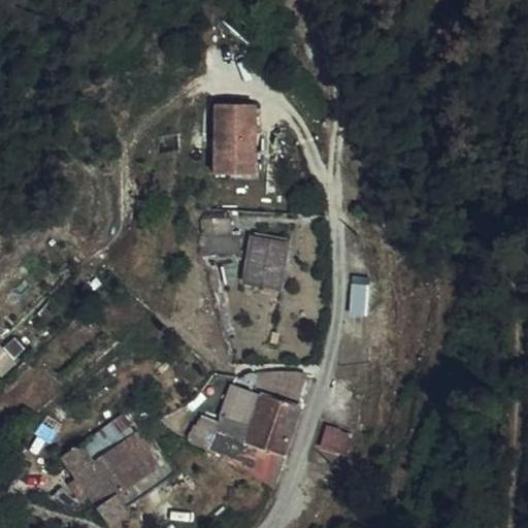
[(219,104),(219,174),(257,174),(258,104),(219,104)]
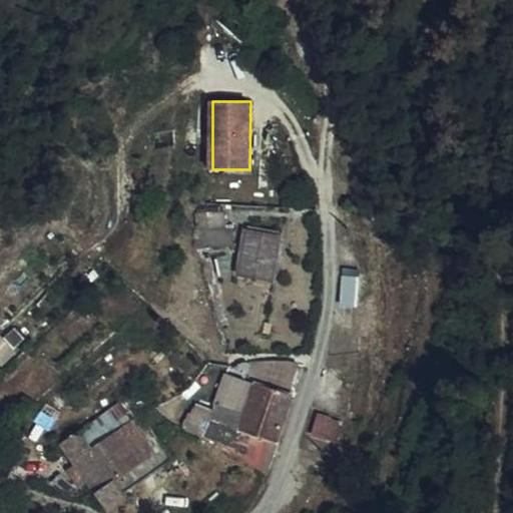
[(224,214),(198,215),(196,230),(225,229),(224,214)]
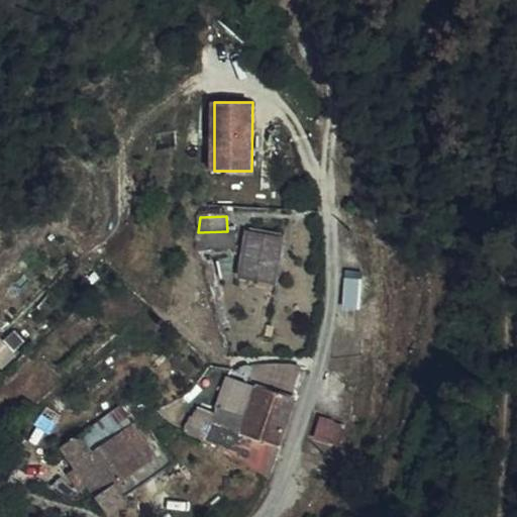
[(283,235),(248,230),(247,234),(282,239),(283,235)]
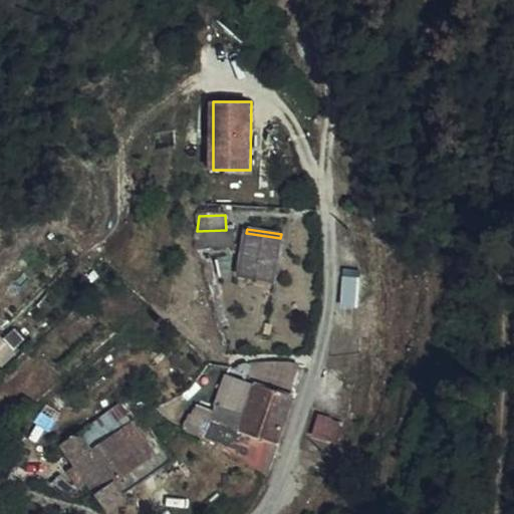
[(226,230),(197,231),(197,234),(201,248),(205,248),(234,247),(233,230),(226,230)]
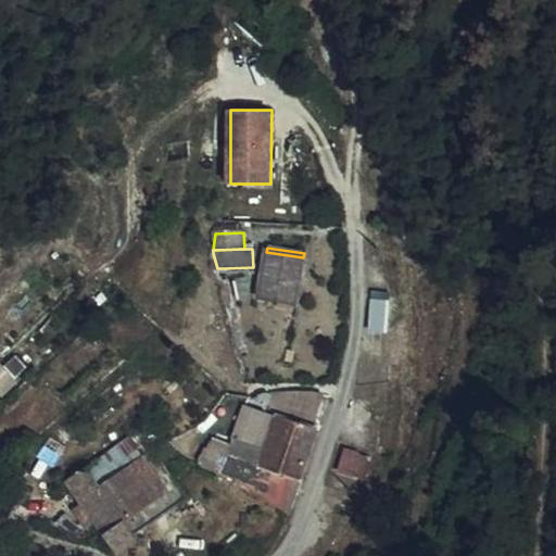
[(295,303),(303,257),(266,252),(260,299),(295,303)]
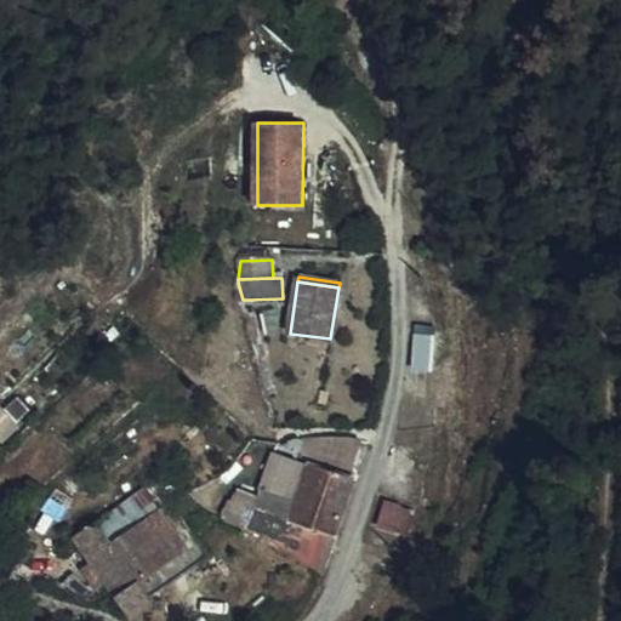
[(251,311),(265,382),(269,382),(255,311),(251,311)]
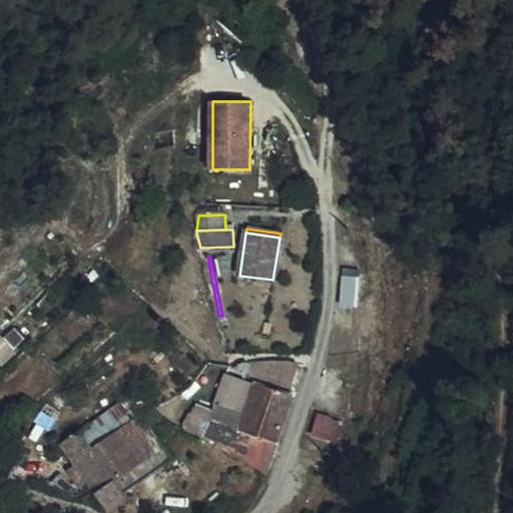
[(343,280),(341,305),(357,305),(357,280),(343,280)]
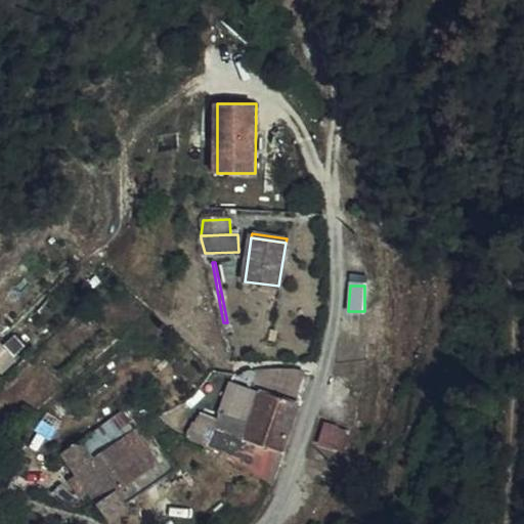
[(0,374),(13,363),(6,355),(0,360),(0,374)]
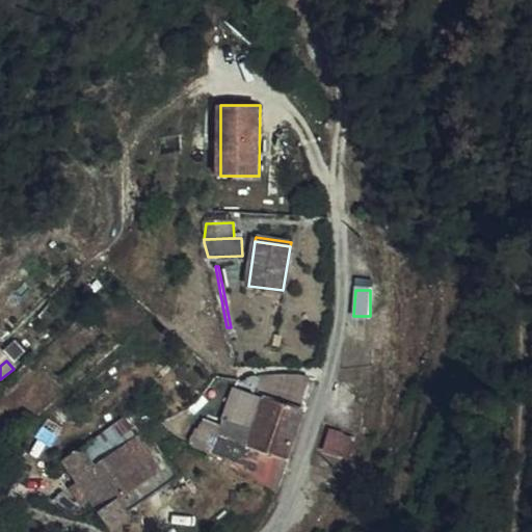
[(274,374),(267,397),(300,407),(311,377),(274,374)]
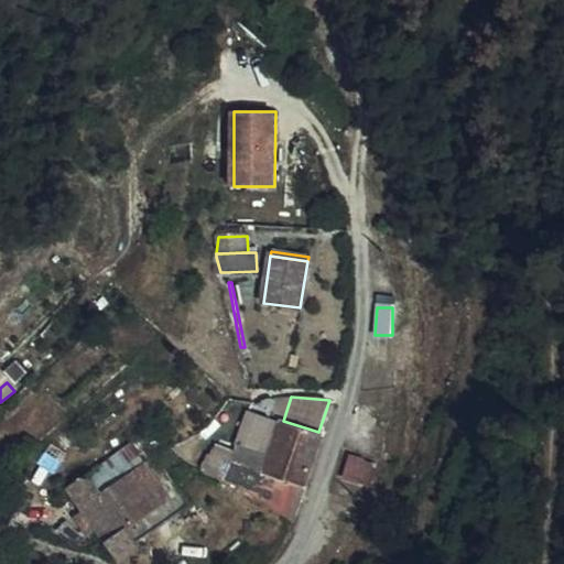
[(322,434),(322,433),(318,432),(283,421),(275,418),(271,412),(273,402),(263,403),(260,413),(242,464),(236,485),(292,522),(322,434)]
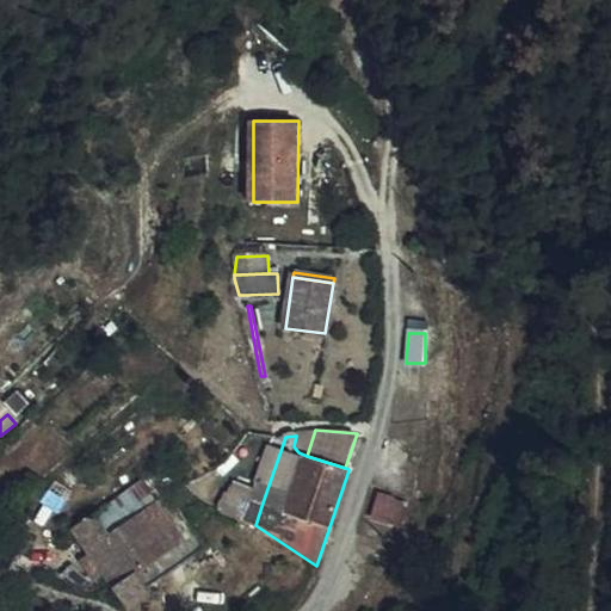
[(282,448),(271,444),(253,500),(263,503),(282,448)]
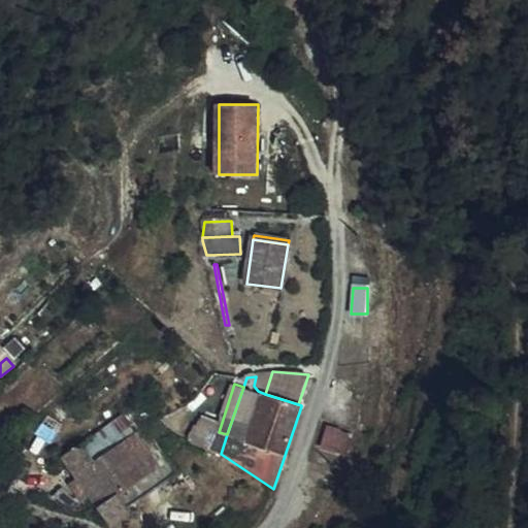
[(145,428),(136,434),(159,466),(118,496),(126,509),(177,474),(145,428)]
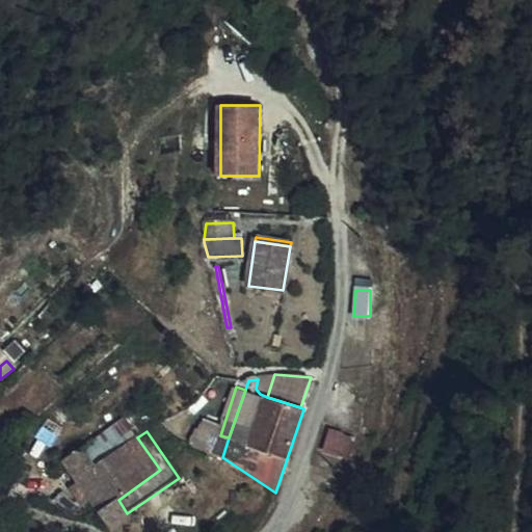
[(222,457),(229,437),(220,435),(217,434),(211,452),(222,457)]
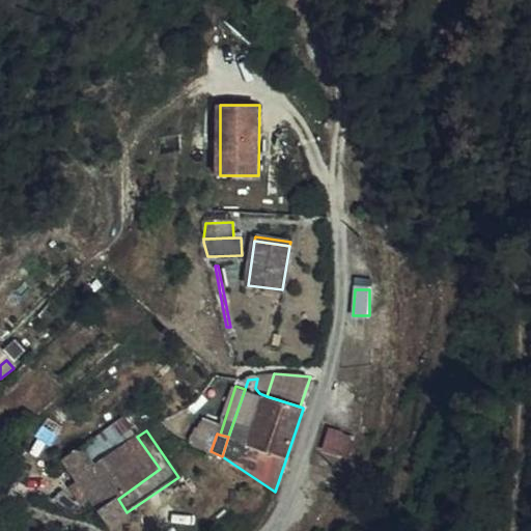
[(78,481),(90,499),(108,525),(127,512),(118,499),(160,469),(137,437),(95,466),(94,467),(78,481)]
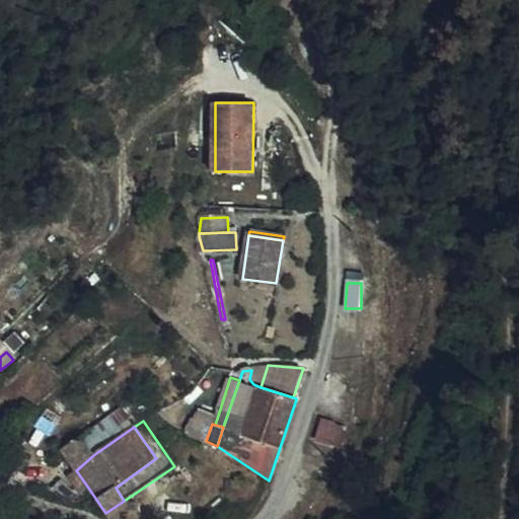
[(62,451),(76,470),(92,456),(80,438),(62,451)]
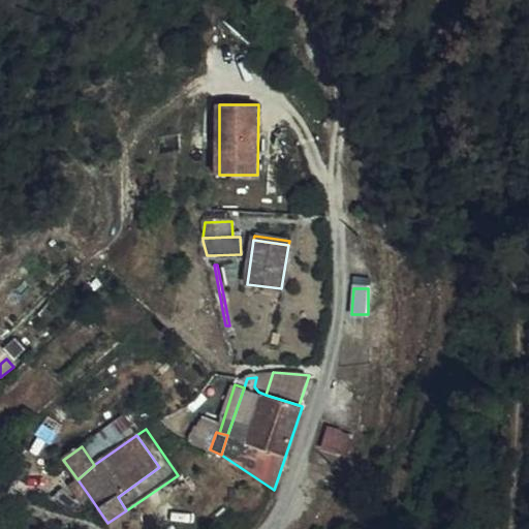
[(78,479),(68,486),(81,502),(90,497),(78,479)]
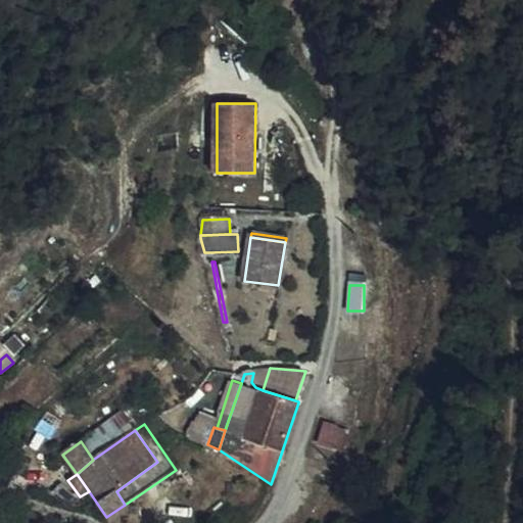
[(125,505),(106,517),(110,522),(128,508),(125,505)]
